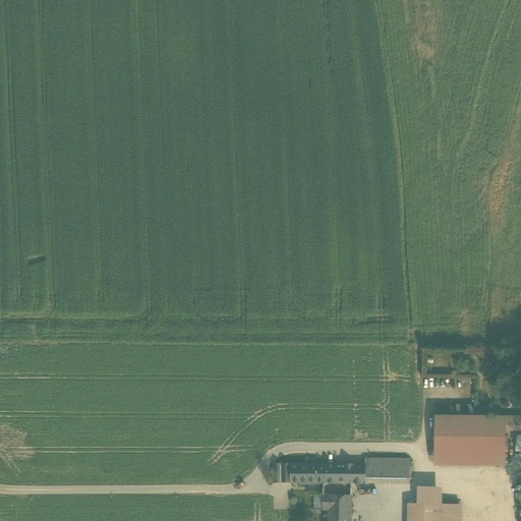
[(435,417),(433,466),(505,466),(506,417),(435,417)]
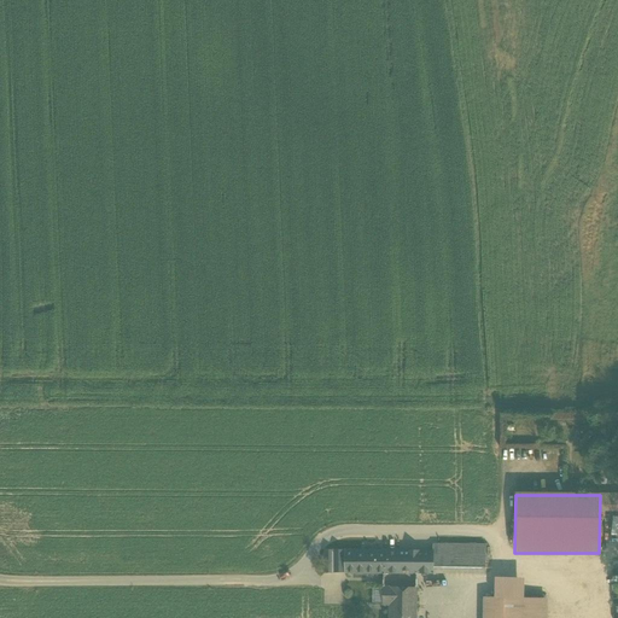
[(433,552),(433,573),(485,575),(485,546),(432,544),(432,552),(433,552)]
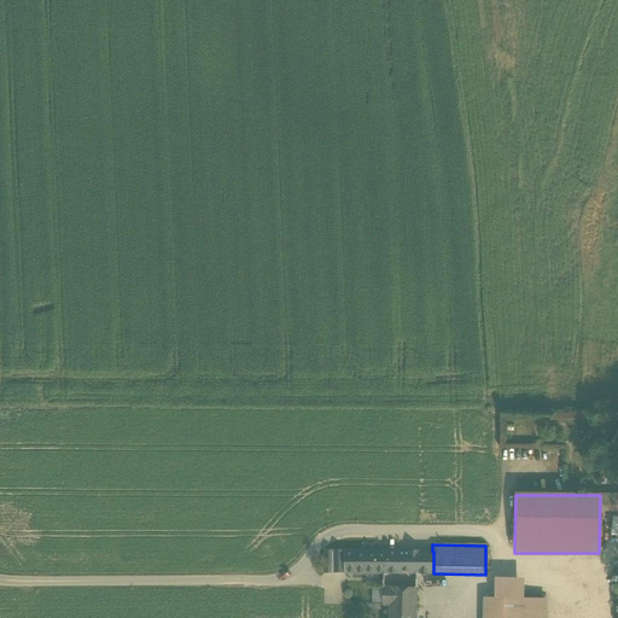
[(344,573),(344,551),(325,551),(325,573),(344,573)]
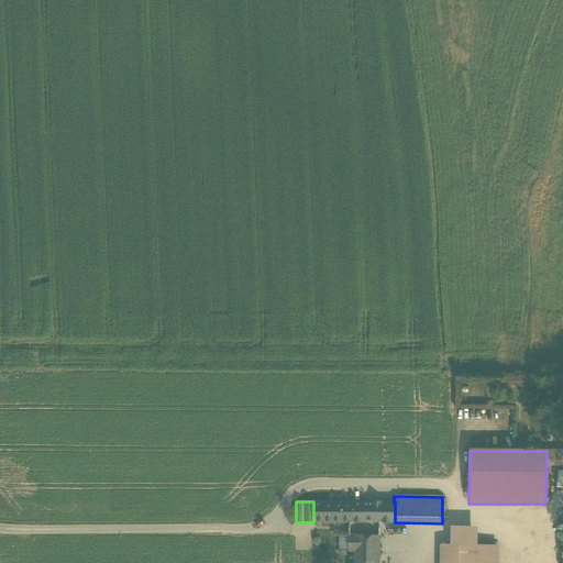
[(313,501),(313,522),(313,523),(363,523),(363,501),(313,501)]
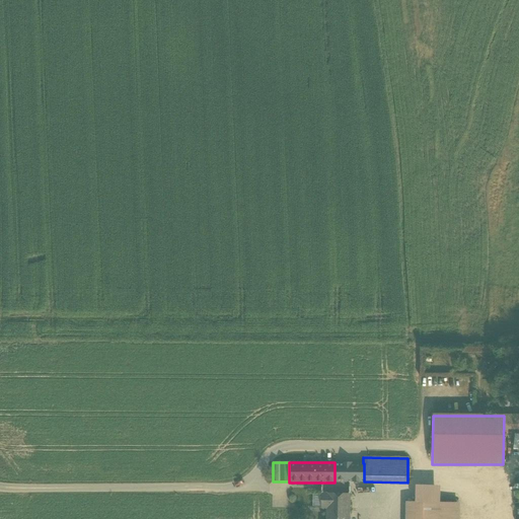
[(364,463),(363,463),(335,462),(335,483),(350,483),(350,482),(364,482),(364,463)]
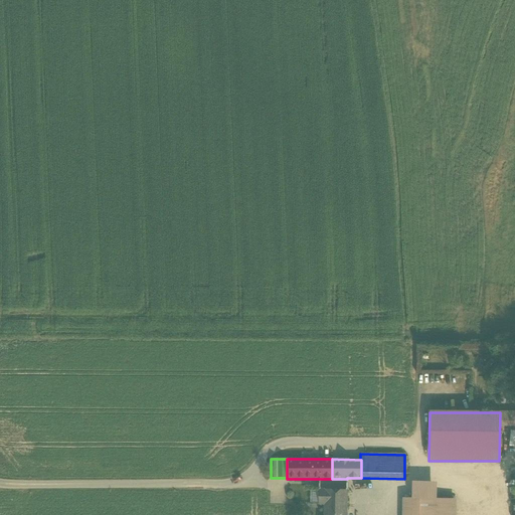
[(411,483),(411,493),(437,494),(437,484),(411,483)]
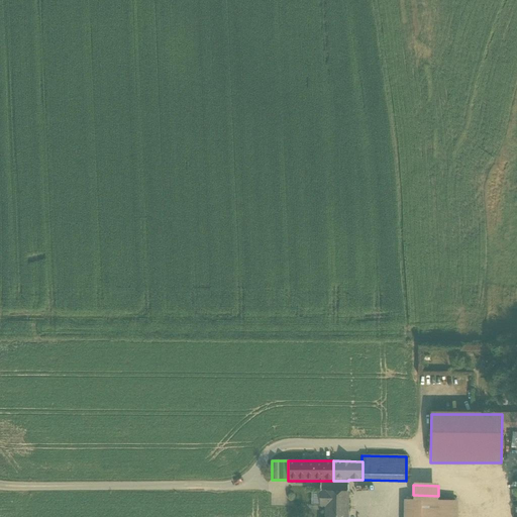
[(331,516),(347,516),(347,505),(348,492),(320,492),(320,507),(325,507),(325,512),(331,512),(331,516)]
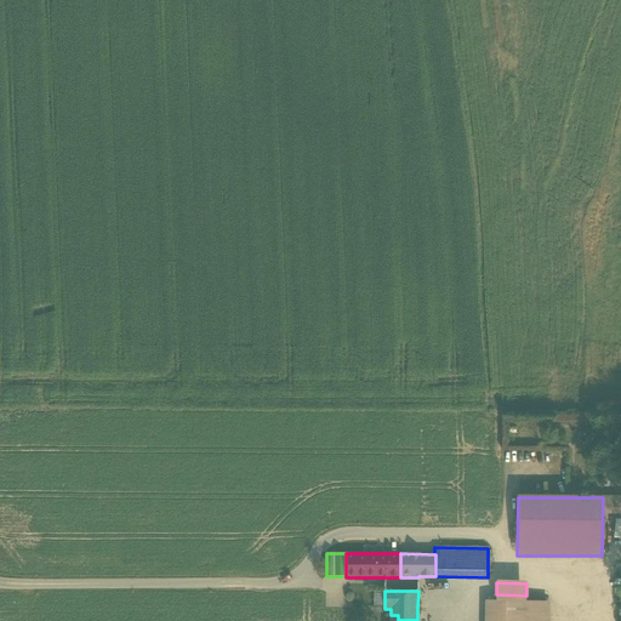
[(525,620),(527,602),(496,600),(486,600),(485,620),(525,620)]
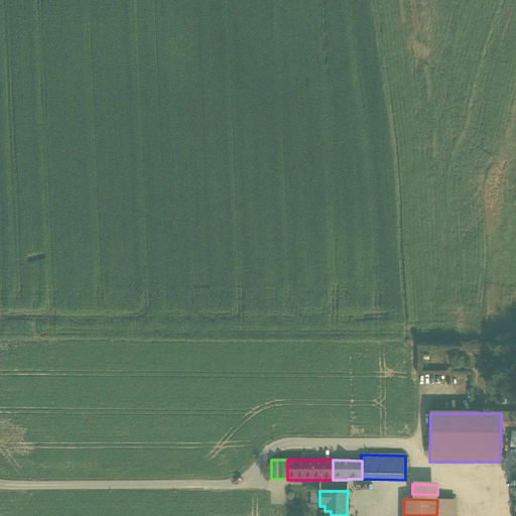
[(454,515),(455,500),(437,500),(436,515),(454,515)]
